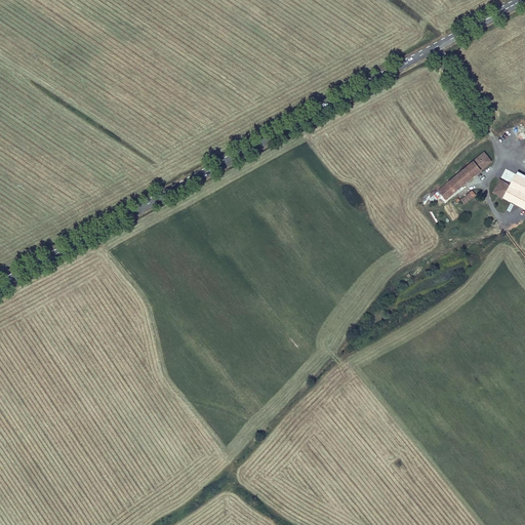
[(471,164),(456,175),(438,192),(445,200),(491,162),(484,153),(471,164)]
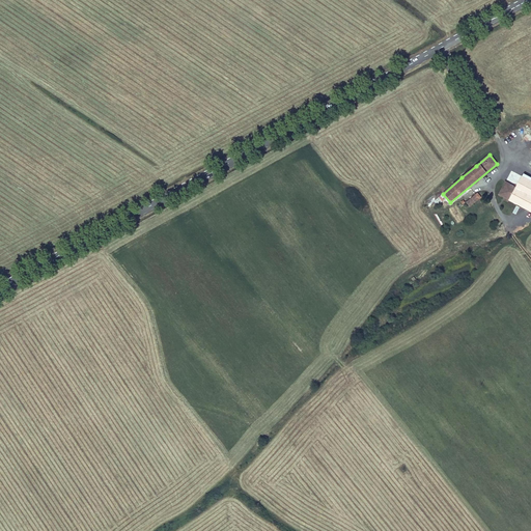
[(472,160),(457,172),(457,173),(462,177),(476,166),(472,160)]
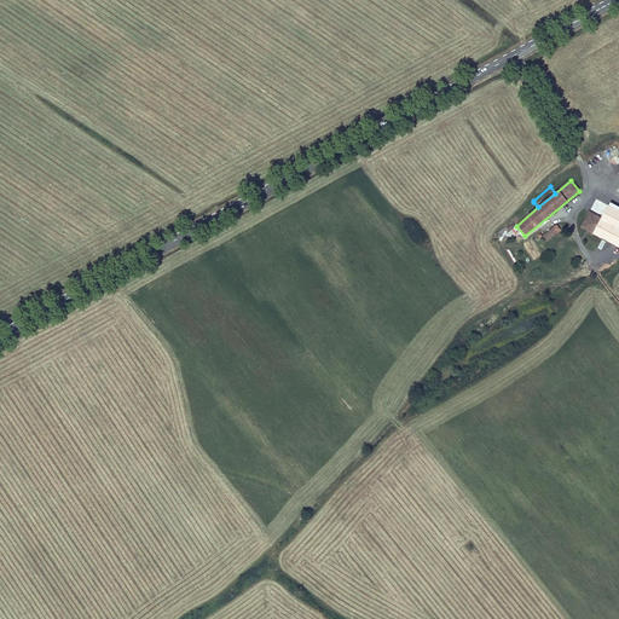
[(601,219),(594,233),(618,246),(618,210),(608,206),(601,219)]
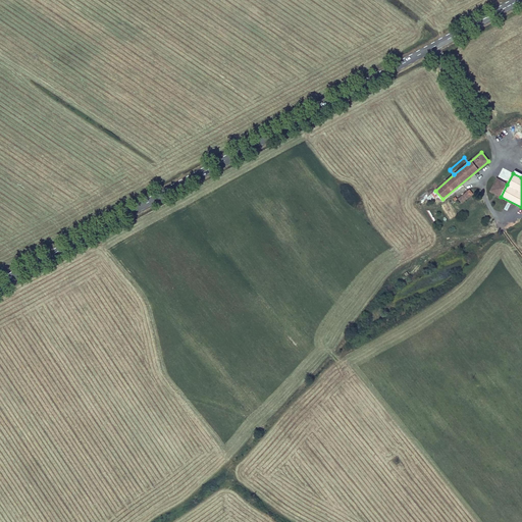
[(490,191),(501,197),(507,185),(497,178),(490,191)]
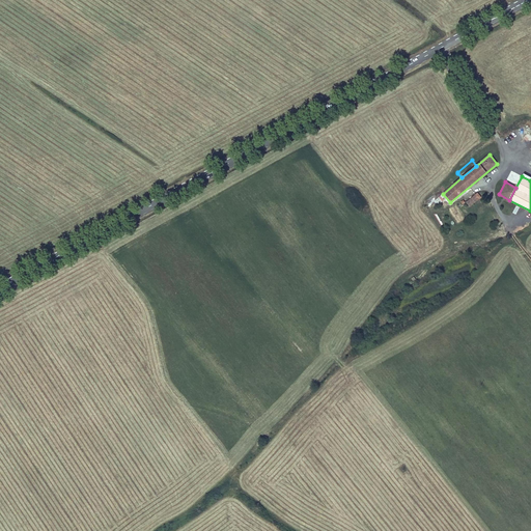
[(468,200),(472,204),(479,198),(475,193),(468,200)]
